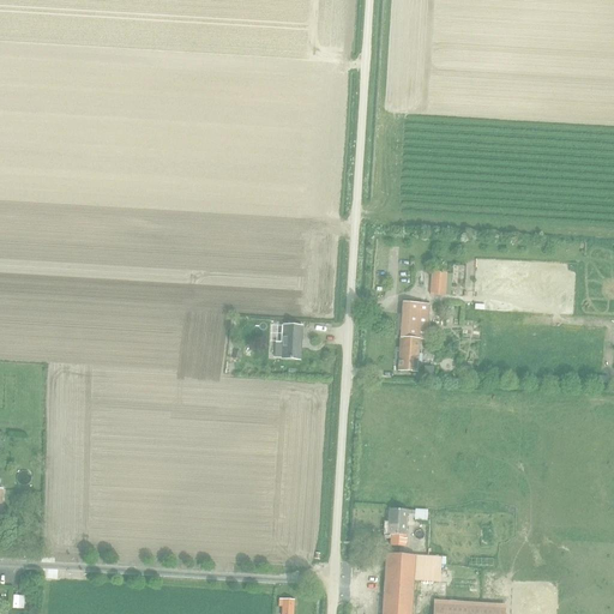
[(434,272),(433,295),(445,296),(446,274),(434,272)]
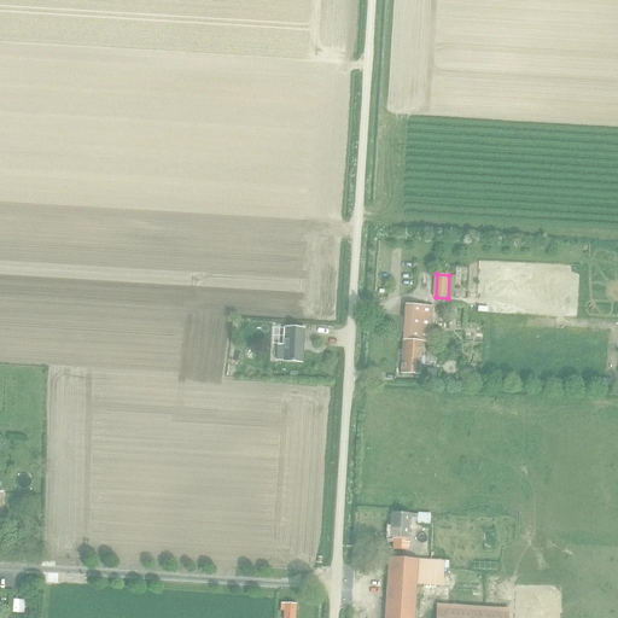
[(431,305),(404,304),(400,373),(419,374),(421,342),(429,343),(431,305)]
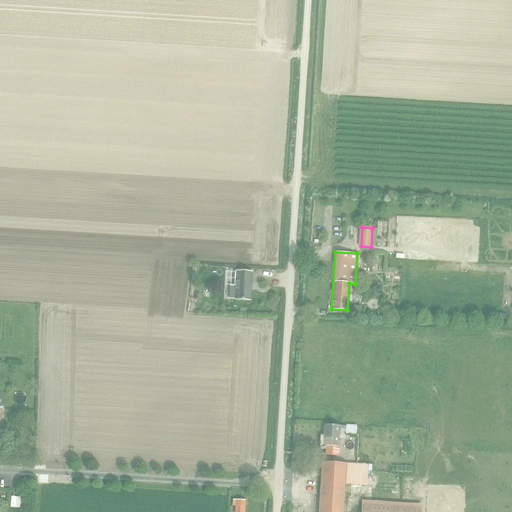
[(252,273),(236,272),(235,286),(230,286),(229,298),(234,299),(250,300),(252,273)]
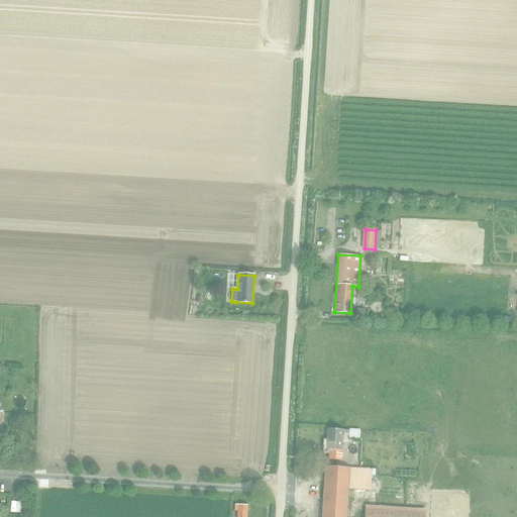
[(325,449),(328,450),(328,458),(340,459),(342,429),(327,428),(325,449)]
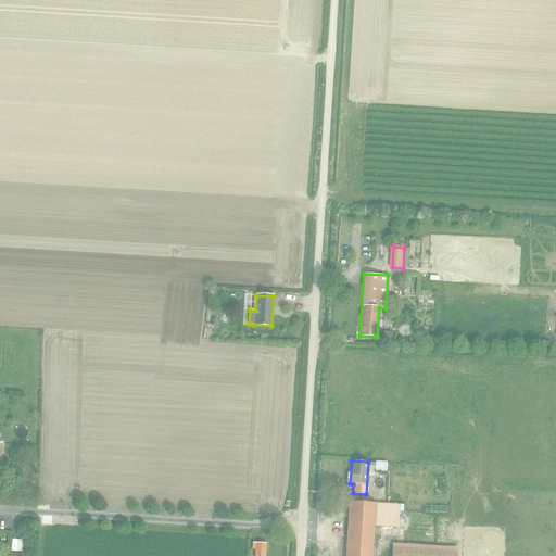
[(402,516),(403,505),(349,502),(345,555),(371,555),(374,526),(396,527),(396,515),(402,516)]
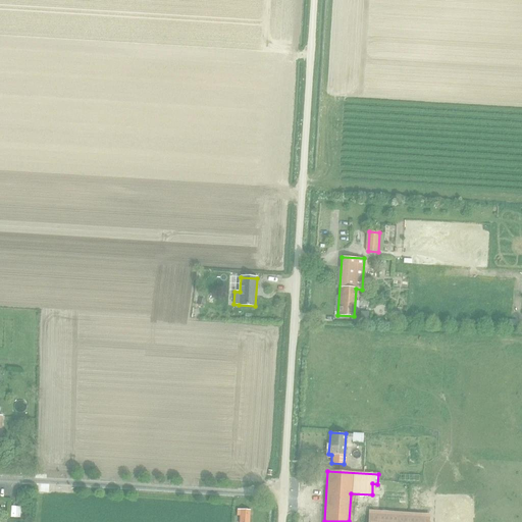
[(237,515),(240,515),(239,521),(248,521),(250,510),(237,509),(237,515)]
